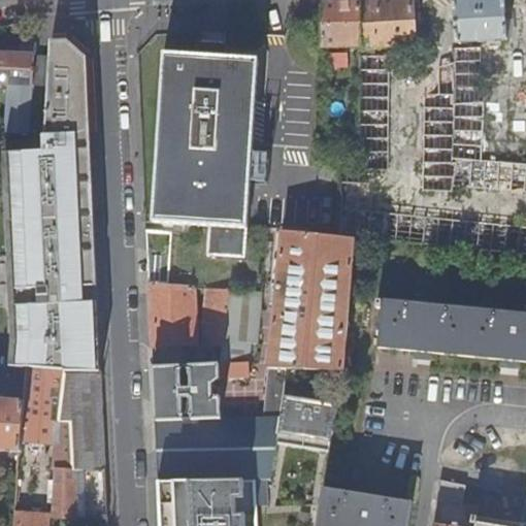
[(321,45),(360,43),(359,0),(323,0),(322,22),(321,45)]
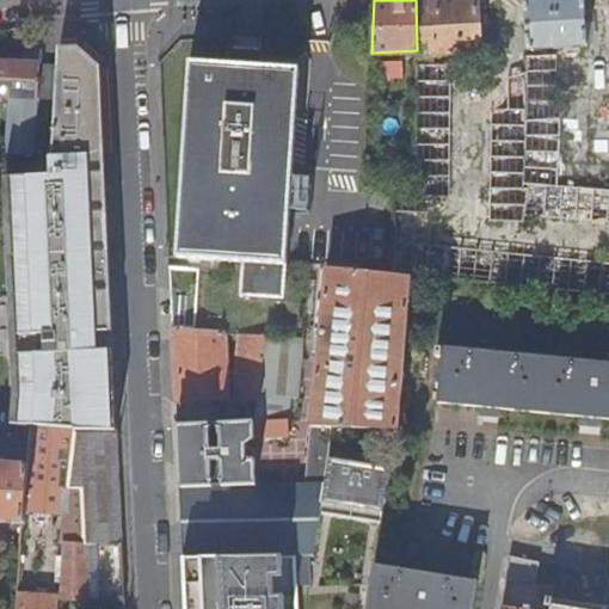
[(480,50),(478,0),(416,0),(417,50),(417,54),(480,50)]
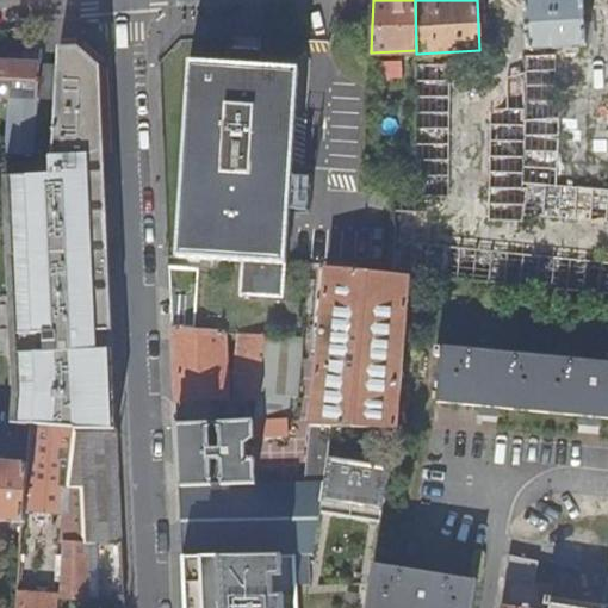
[(522,217),(607,222),(607,185),(558,182),(558,119),(558,97),(556,97),(554,53),(546,53),(546,45),(563,44),(563,50),(578,49),(577,43),(585,43),(583,0),(523,0),(527,54),(525,54),(525,70),(491,80),(488,217),(521,223),(522,217)]
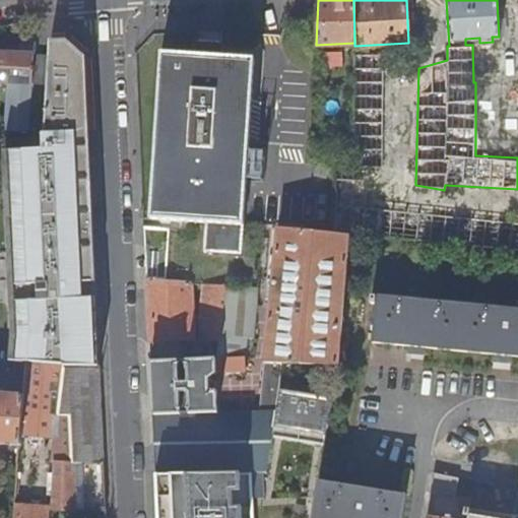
[(93,280),(91,247),(93,247),(91,196),(90,175),(88,126),(85,55),(66,39),(51,40),(51,42),(50,54),(48,83),(44,132),(42,132),(42,147),(6,149),(2,149),(9,334),(8,361),(12,361),(24,362),(61,366),(99,365),(99,364),(96,313),(96,311),(95,297),(82,297),(81,280),(93,280)]
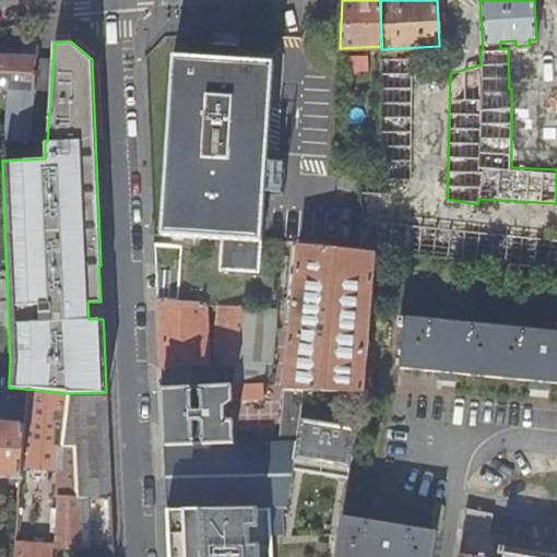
[(4,54),(0,52),(0,85),(9,87),(4,140),(31,139),(35,89),(37,56),(38,44),(6,49),(4,54)]
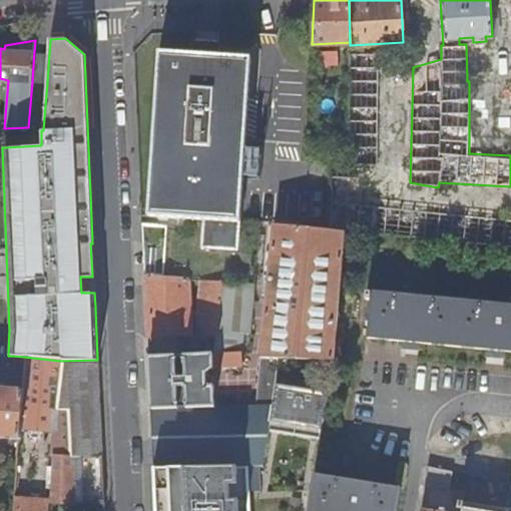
[(202,216),(200,245),(225,246),(237,247),(250,54),(158,48),(147,212),(202,216)]
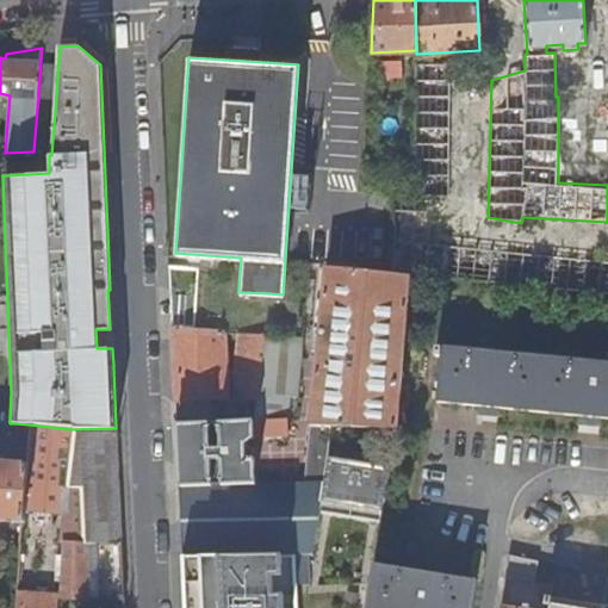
[(59,63),(41,61),(38,97),(56,98),(59,63)]
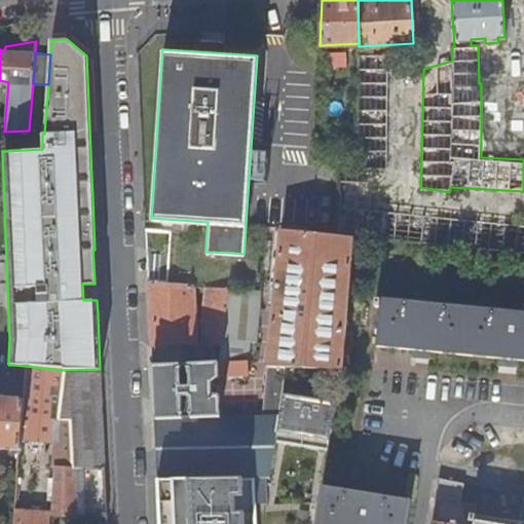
[(387,53),(359,52),(359,55),(357,166),(339,165),(339,179),(367,180),(368,166),(385,166),(387,53)]
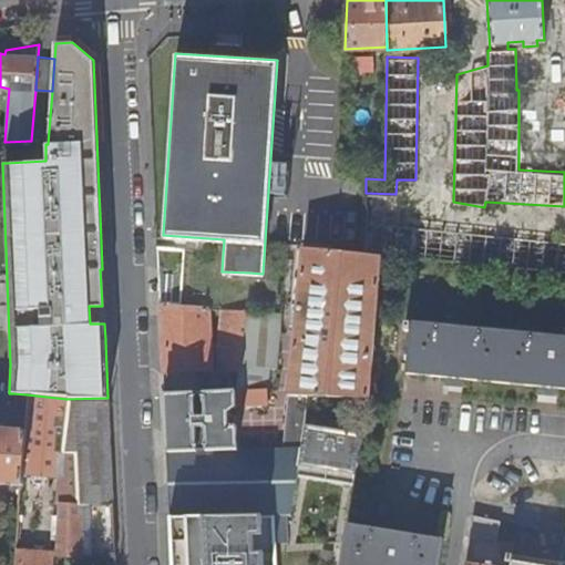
[(445,259),(564,270),(564,242),(365,222),(365,252),(380,253),(445,259)]
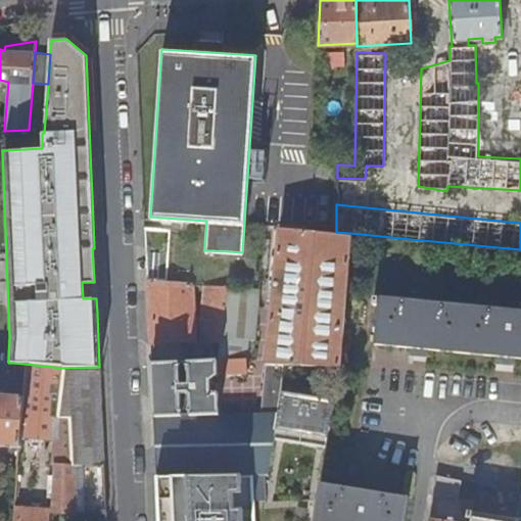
[(168,228),(144,226),(146,278),(164,280),(168,228)]
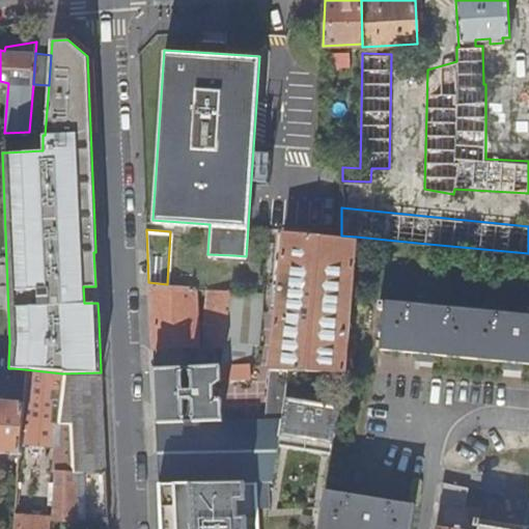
[(283,230),(265,417),(282,417),(286,388),(288,368),(344,371),(356,237),(341,235),(340,237),(283,230)]
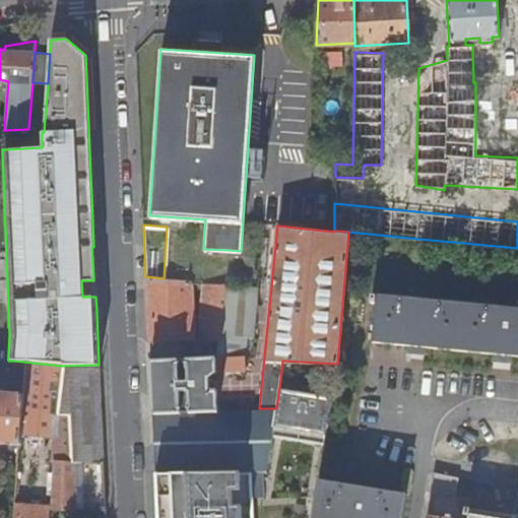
[(193,336),(191,280),(164,278),(145,276),(147,311),(148,339),(193,336)]
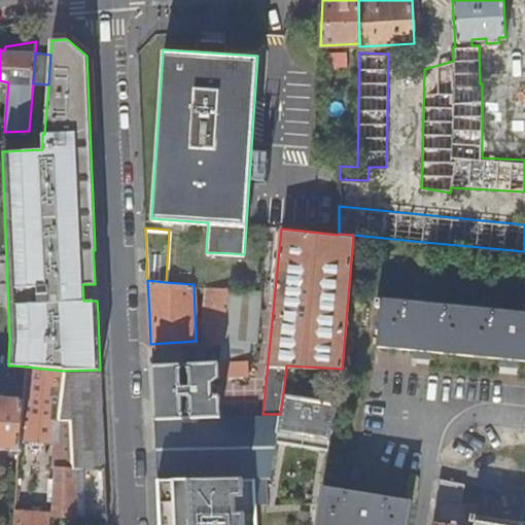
[(203,341),(221,344),(229,287),(207,285),(203,317),(203,341)]
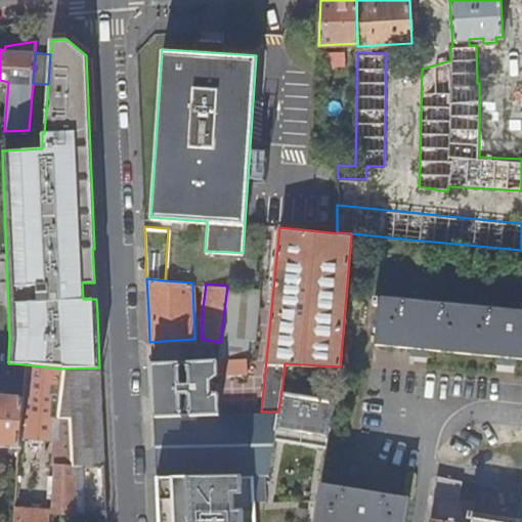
[(259,289),(227,286),(220,342),(218,360),(187,361),(178,361),(150,362),(151,393),(151,399),(153,415),(180,414),(189,414),(218,414),(218,398),(217,391),(214,391),(214,393),(211,393),(210,379),(218,375),(247,373),(247,356),(249,338),(256,339),(259,289)]
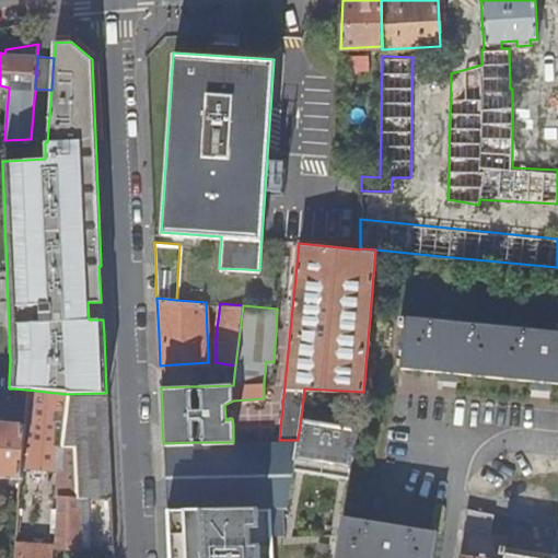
[(557,332),(407,317),(407,316),(399,316),(398,325),(404,325),(400,368),(403,368),(403,367),(557,382),(557,332)]
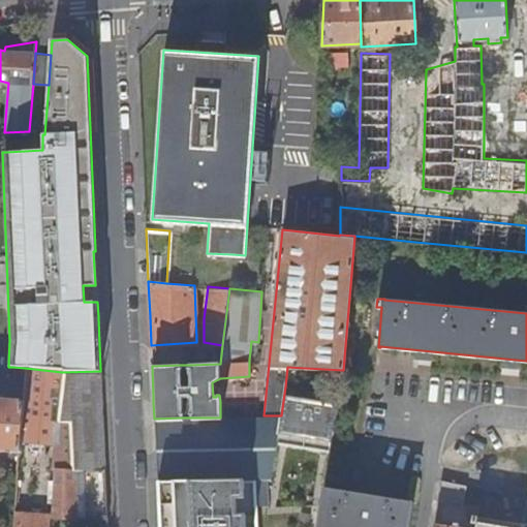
[(58,420),(59,420),(62,372),(25,368),(24,401),(20,452),(14,513),(51,515),(51,516),(52,516),(54,468),(53,468),(58,420)]
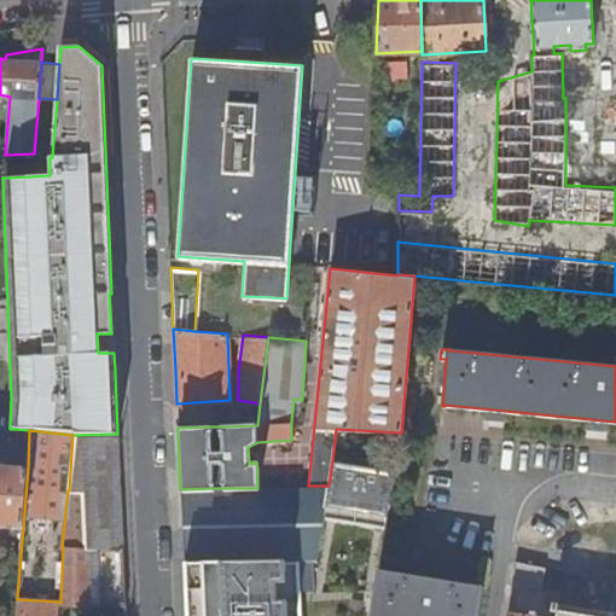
[(85,547),(122,547),(120,498),(117,434),(73,435),(69,490),(85,490),(85,547)]
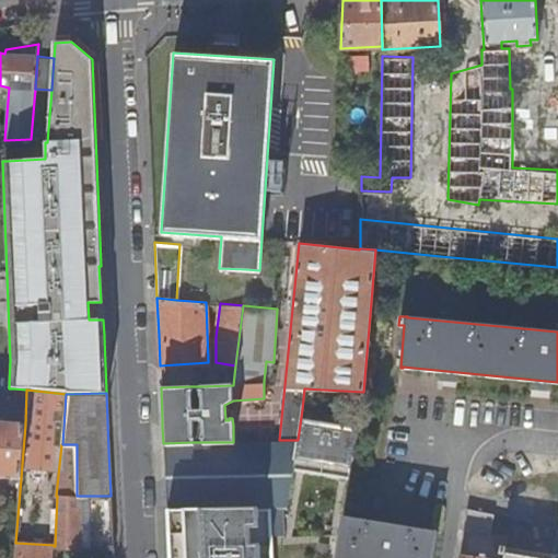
[(0,476),(21,478),(25,425),(0,421),(0,476)]
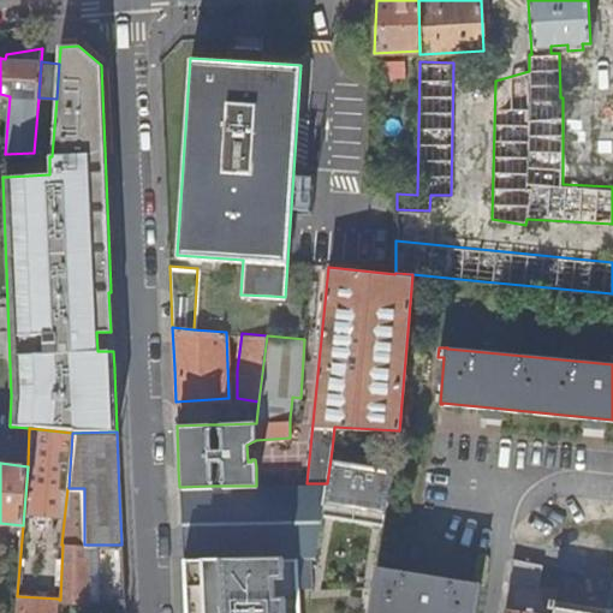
[(266,547),(266,558),(298,557),(316,557),(327,483),(307,483),(256,486),(222,486),(212,486),(179,487),(180,509),(180,522),(236,521),(237,536),(260,535),(260,547),(266,547)]
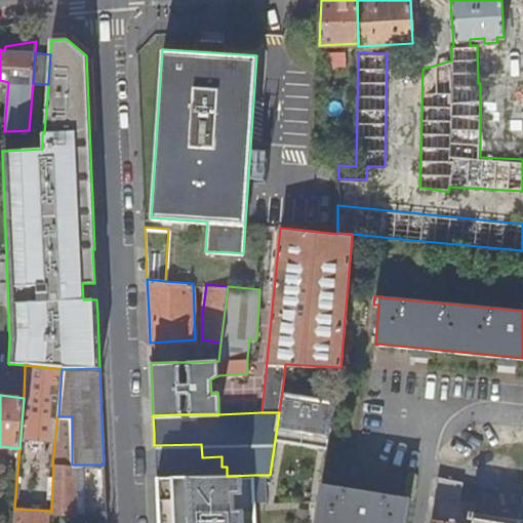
[(52,465),(53,465),(72,465),(72,416),(58,416),(57,416),(52,465)]
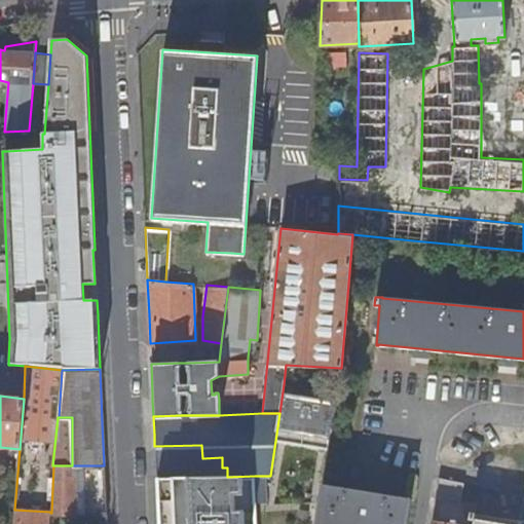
[(201,445),(154,446),(176,446),(178,477),(227,477),(227,468),(222,468),(222,457),(202,458),(201,445)]
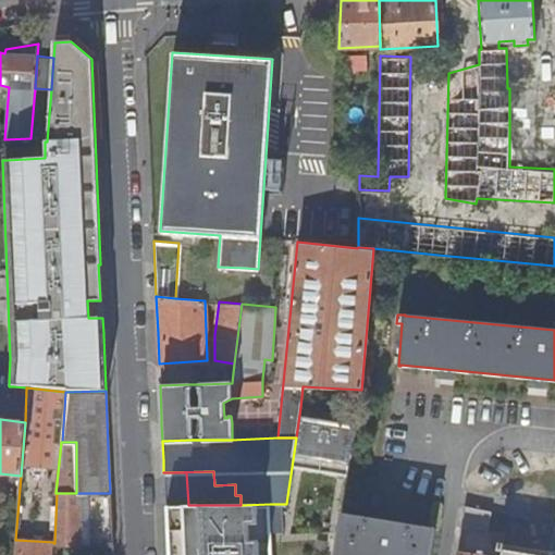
[(164,491),(165,505),(188,505),(186,472),(163,472),(164,491)]
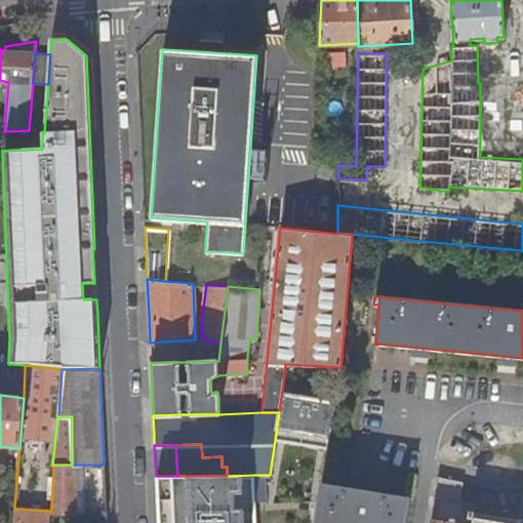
[(75,513),(72,465),(53,465),(51,512),(75,513)]
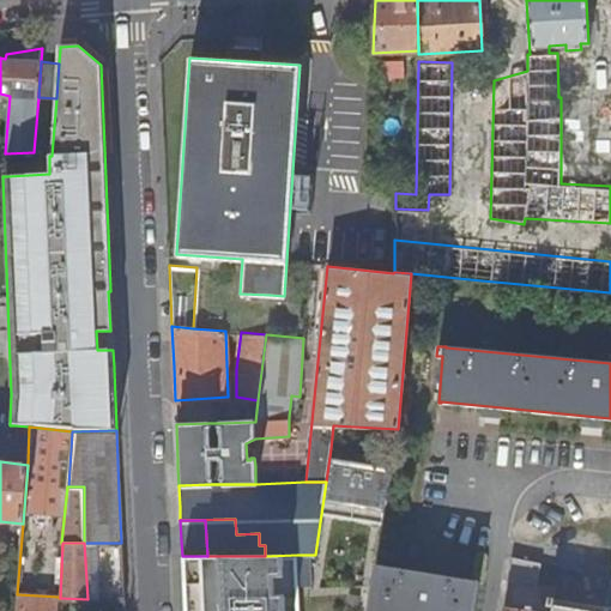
[(84,543),(88,599),(123,599),(122,580),(121,543),(84,543)]
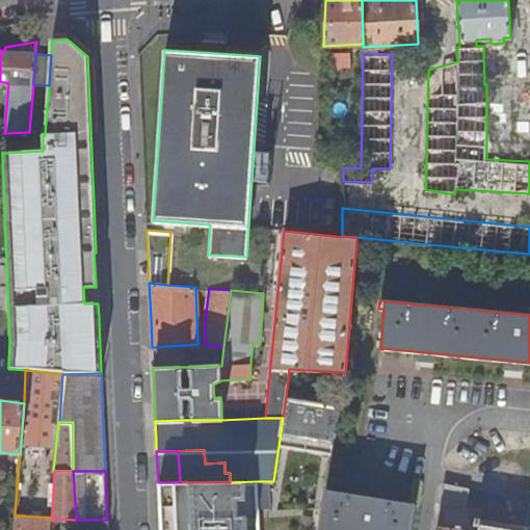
[(260,529),(258,481),(230,482),(180,482),(158,482),(159,529),(260,529)]
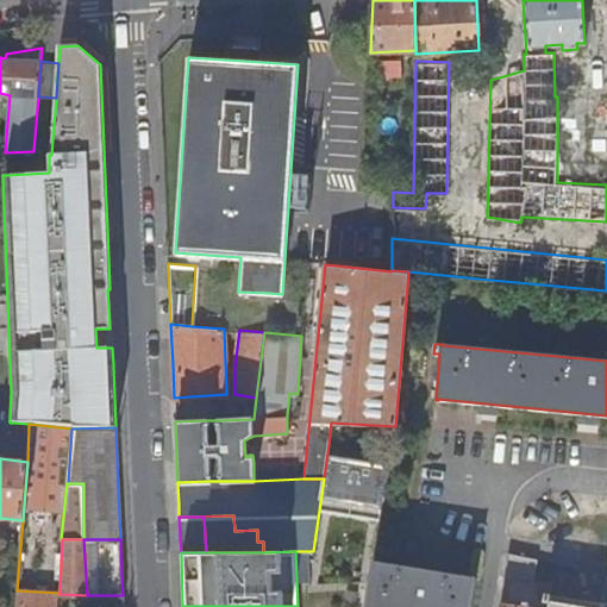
[(508,554),(505,577),(533,581),(537,558),(508,554)]
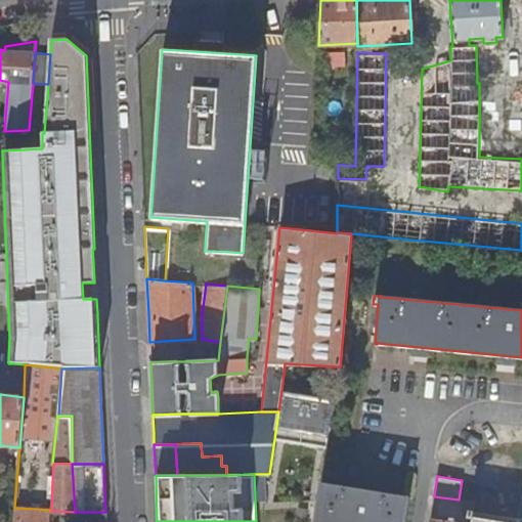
[(324,482),(321,482),(314,521),(404,521),(408,497),(407,497),(324,483),(324,482)]
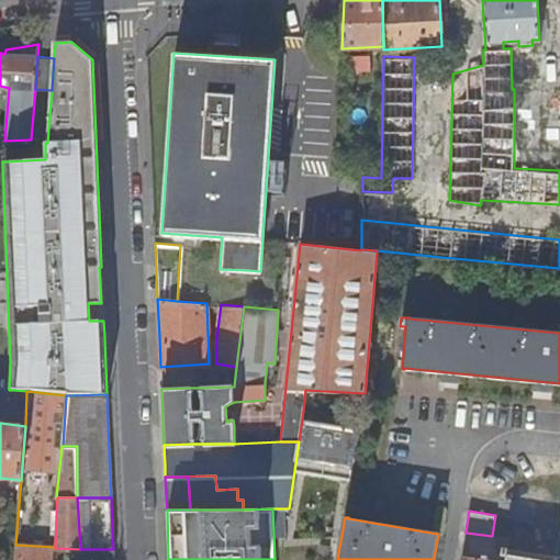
[(52,559),(54,548),(54,547),(15,545),(13,559),(52,559)]
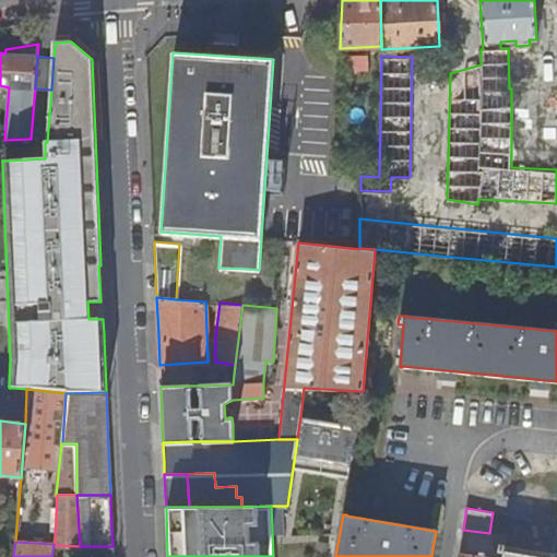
[(552,556),(553,552),(531,548),(504,546),(502,552),(501,556),(552,556)]
